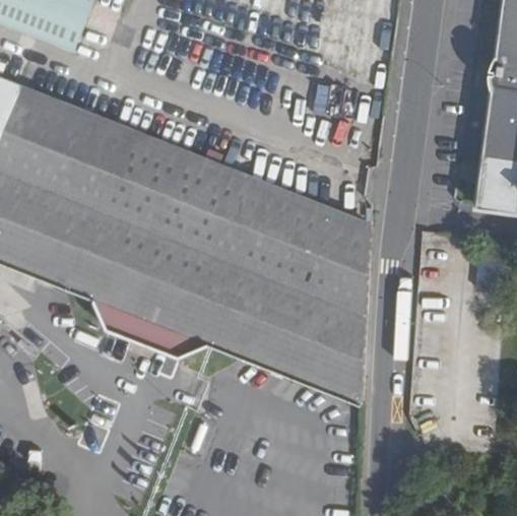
[(0,0),(0,21),(34,36),(47,0),(0,0)]
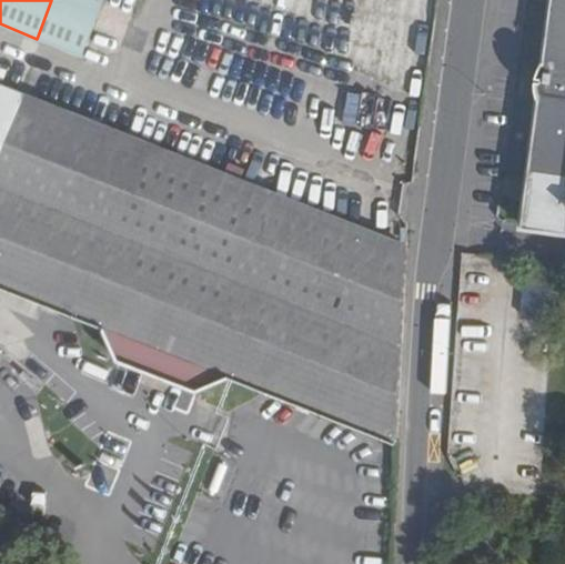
[(51,0),(37,39),(79,54),(99,0),(51,0)]
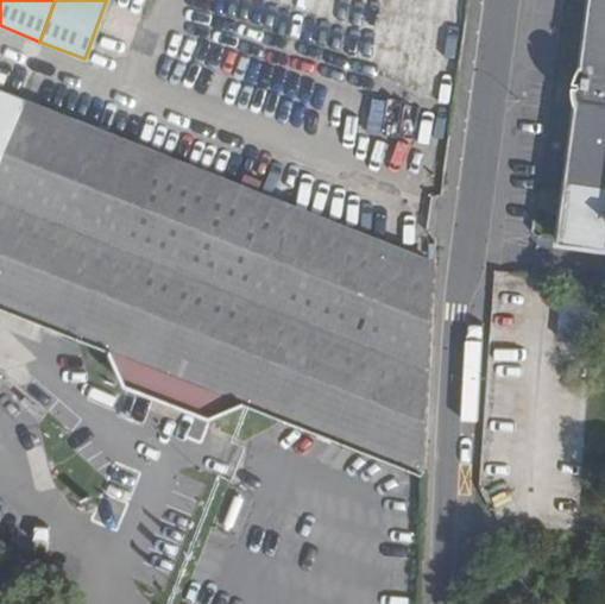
[(586,0),(556,238),(604,244),(604,0),(586,0)]
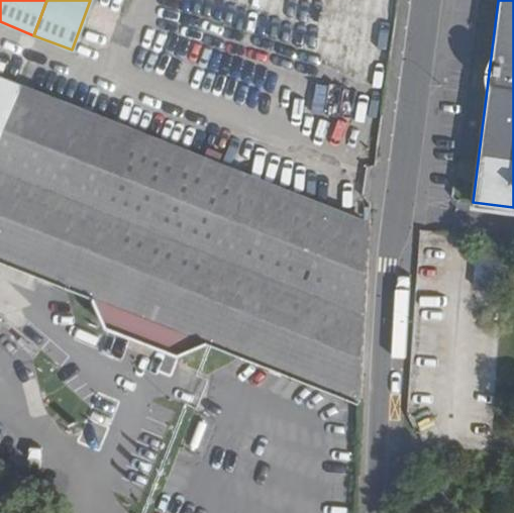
[(0,118),(15,82),(0,75),(0,118)]
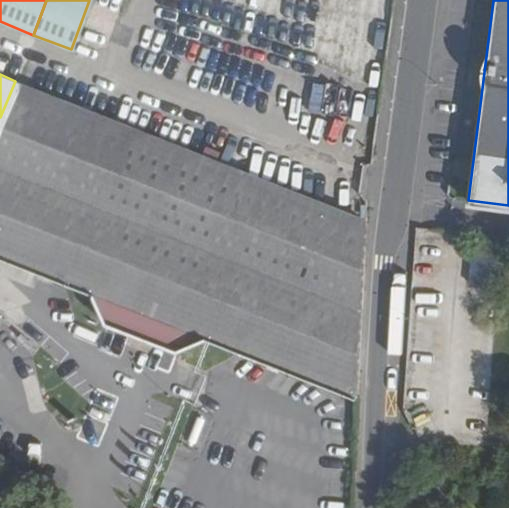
[(104,322),(175,349),(205,337),(354,396),(354,393),(364,219),(15,81),(0,117),(0,255),(91,291),(104,322)]
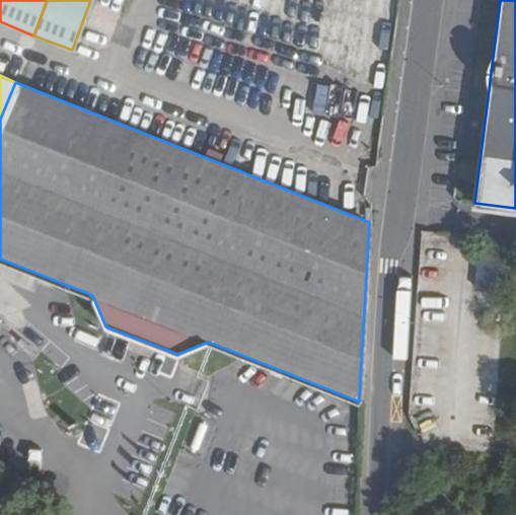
[(312,83),(306,111),(318,114),(325,85),(312,83)]
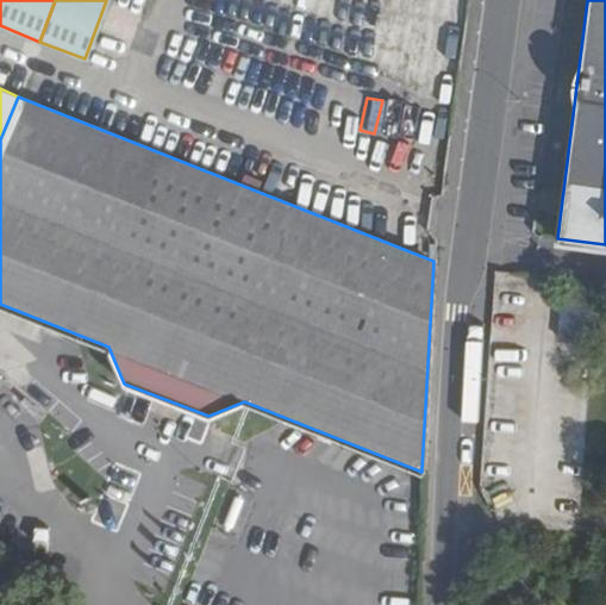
All buildings are outlined.
